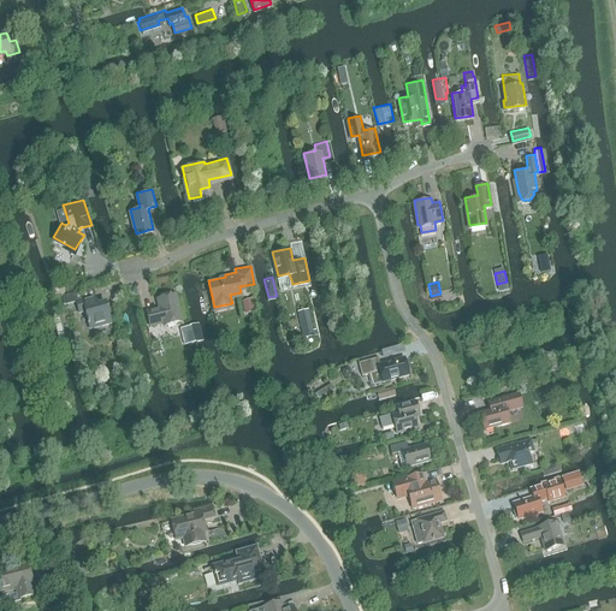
[(75,290),(63,294),(64,301),(76,297),(75,290)]
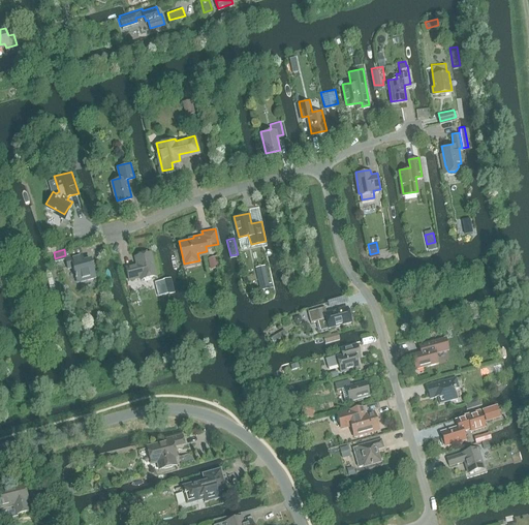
[(141,277),(156,273),(150,250),(135,254),(137,263),(126,265),(129,278),(141,275),(141,277)]
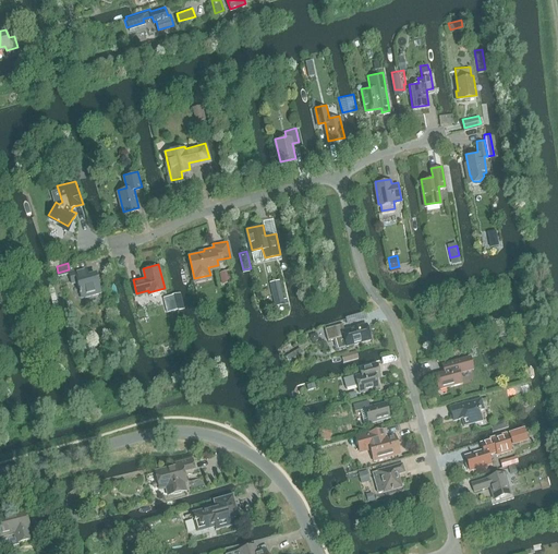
[(86,274),(84,266),(69,271),(72,280),(77,279),(81,293),(93,291),(93,292),(100,290),(96,271),(86,274)]
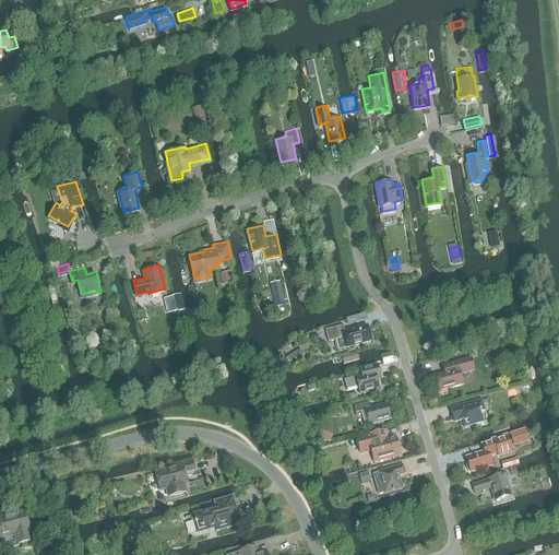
[(225,281),(233,280),(229,269),(223,270),(225,281)]
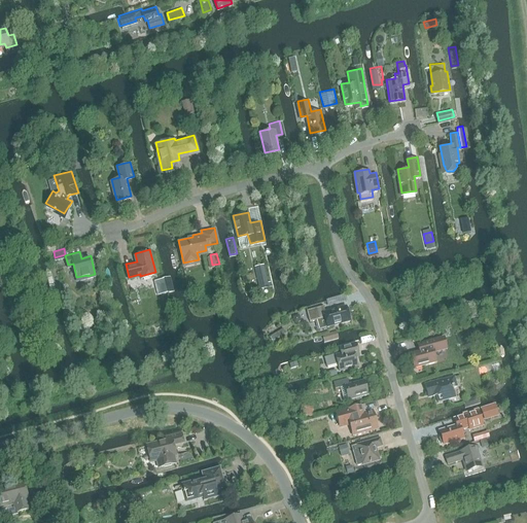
[(262,262),(254,264),(259,286),(271,283),(270,279),(267,279),(262,262)]
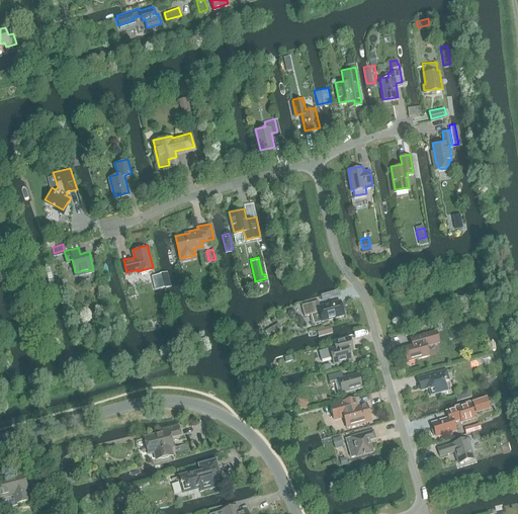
[(167,269),(158,271),(162,285),(170,283),(167,269)]
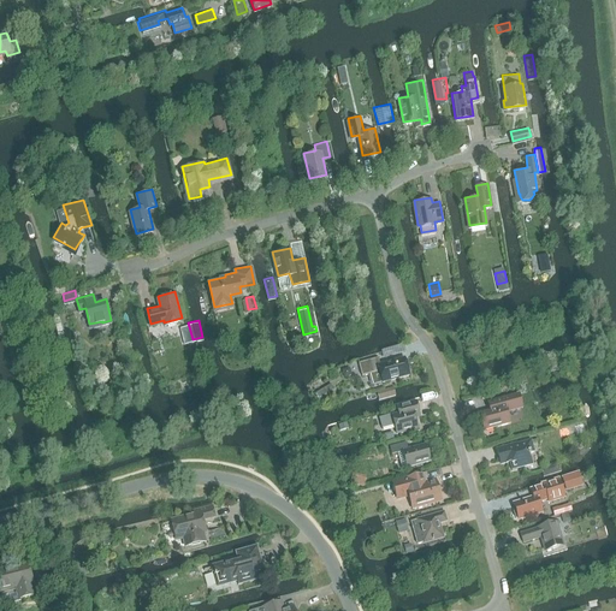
[(193,339),(188,322),(181,325),(184,342),(193,339)]
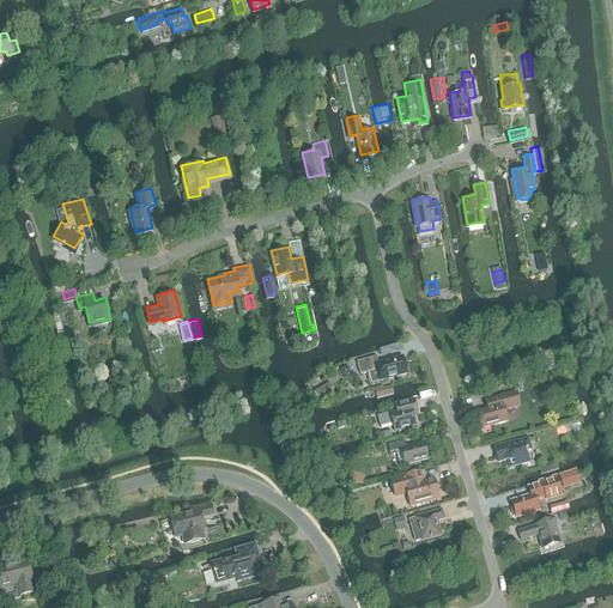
[(378,359),(376,352),(357,358),(360,371),(377,366),(381,377),(407,370),(402,353),(378,359)]
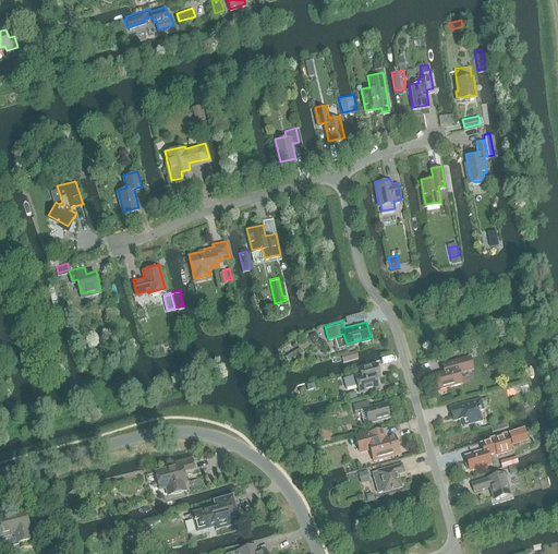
[(474,336),(466,339),(469,346),(476,342),(474,336)]
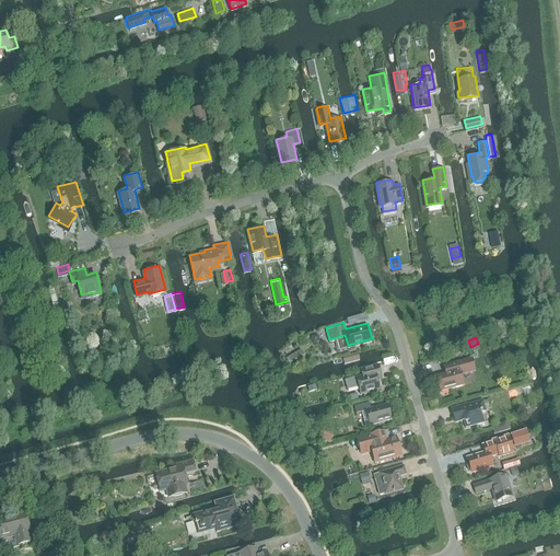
[(345,361),(360,357),(358,349),(342,354),(345,361)]
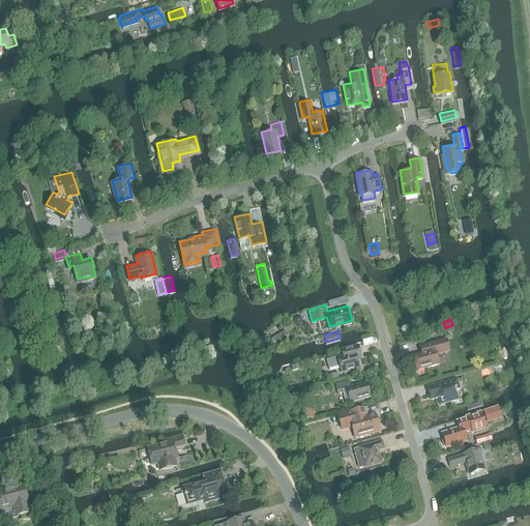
[(416,368),(439,361),(436,349),(441,348),(448,346),(446,337),(423,343),(424,349),(412,352),(416,368)]
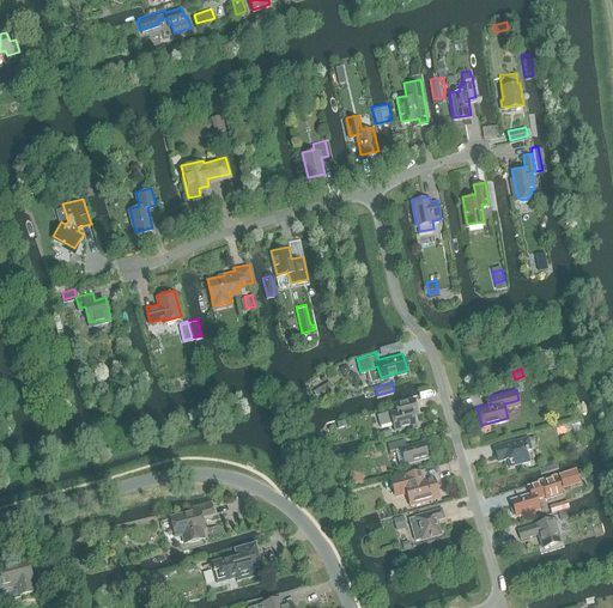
[(414,395),(394,401),(395,402),(396,408),(381,412),(383,423),(393,420),(394,429),(416,423),(413,413),(418,412),(416,403),(414,395)]
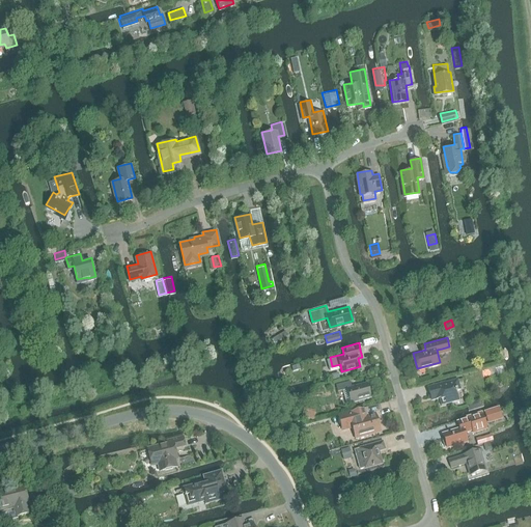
[(502,362),(495,364),(497,371),(504,369),(502,362)]
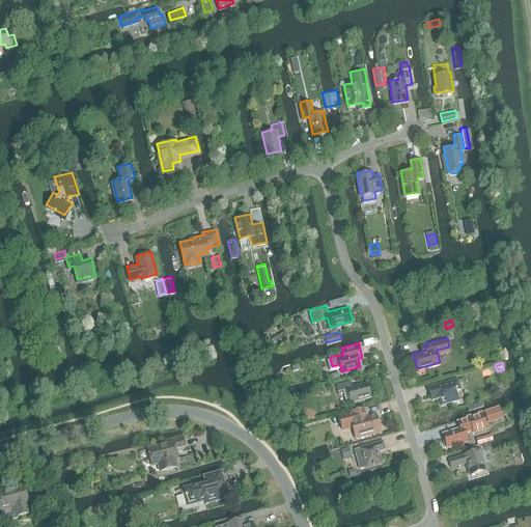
[(459,386),(457,377),(446,380),(428,384),(431,397),(440,395),(442,401),(458,397),(456,388),(457,388),(456,387),(459,386)]
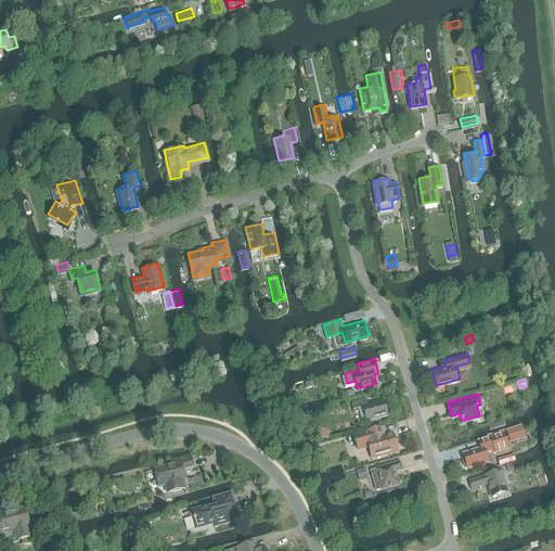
[(365,396),(351,399),(353,407),(358,405),(362,419),(366,418),(366,419),(387,412),(384,397),(368,401),(365,396)]
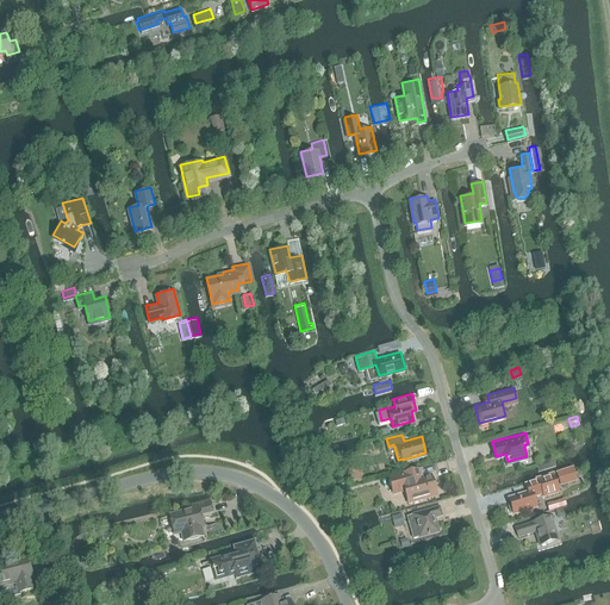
[(349,466),(347,474),(360,479),(362,469),(349,466)]
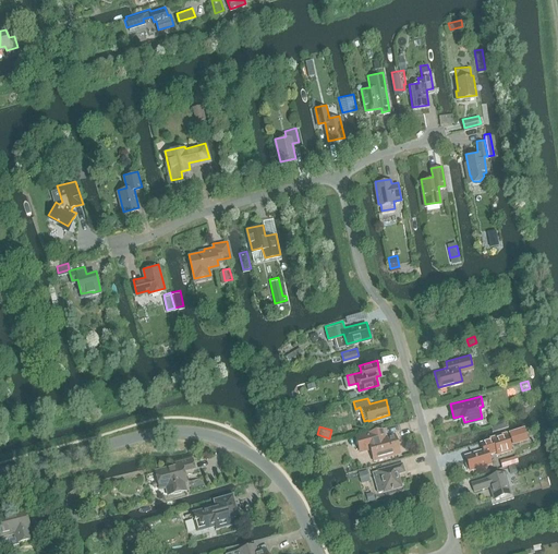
[(383,426),(354,434),(358,445),(370,443),(374,458),(399,450),(395,432),(385,434),(383,426)]
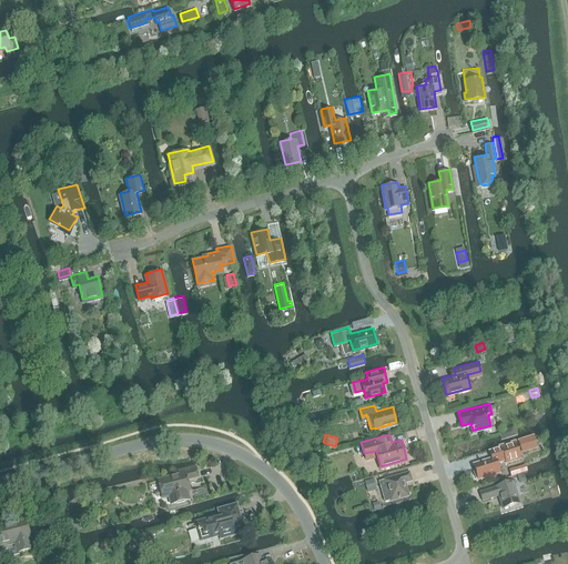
[(525,436),(519,437),(519,439),(523,449),(529,447),(526,436),(525,436)]
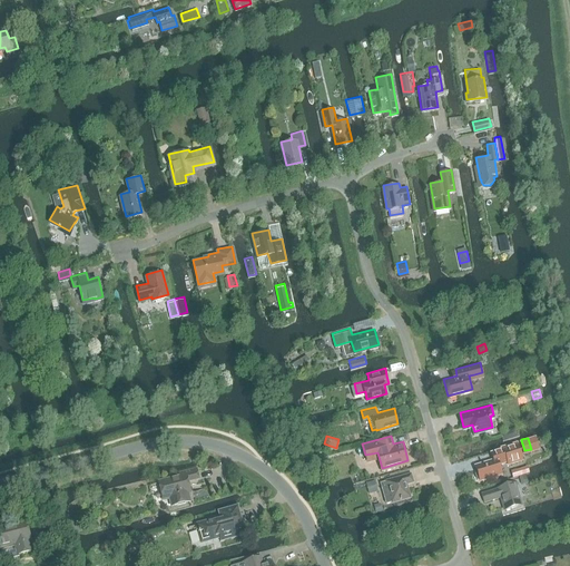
[(526,456),(521,441),(491,450),(493,457),(474,462),(480,478),(501,471),(498,461),(504,460),(505,462),(526,456)]
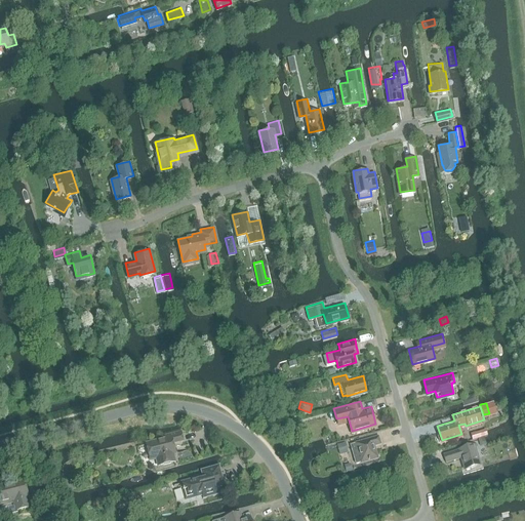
[(150,457),(155,455),(157,464),(176,458),(174,451),(175,450),(172,440),(183,437),(180,429),(165,432),(166,436),(146,440),(150,457)]
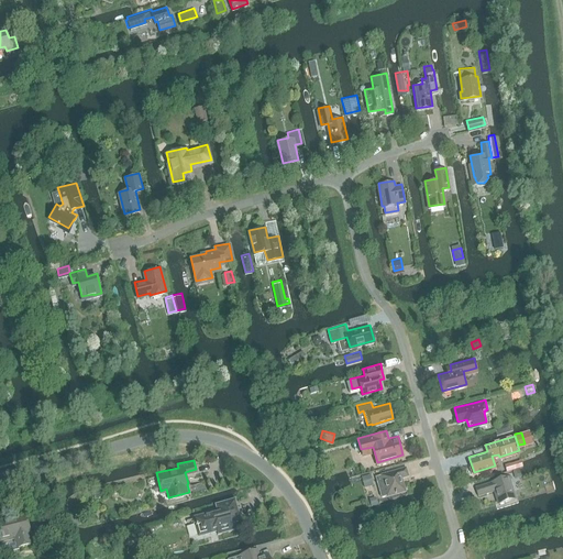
[(390,469),(392,470),(376,474),(382,494),(405,489),(400,475),(408,473),(406,466),(390,469)]
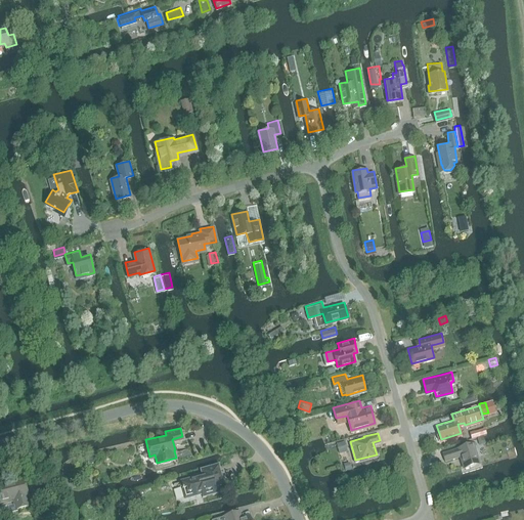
[(479,461),(473,441),(442,451),(445,459),(460,453),(464,466),(479,461)]
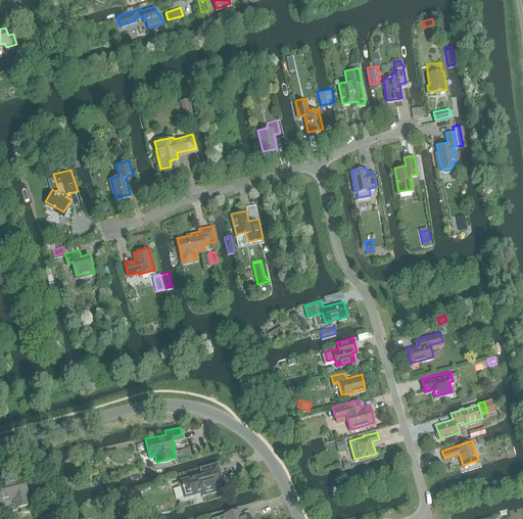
[(95,451),(83,454),(85,461),(97,458),(95,451)]
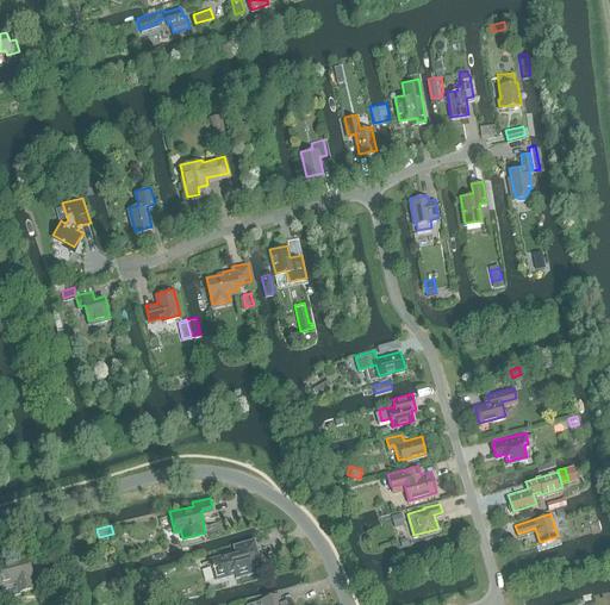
[(253,569),(250,562),(255,560),(254,554),(257,553),(254,538),(235,543),(236,550),(210,557),(212,566),(213,566),(216,575),(228,572),(228,573),(235,571),(236,574),(253,569)]
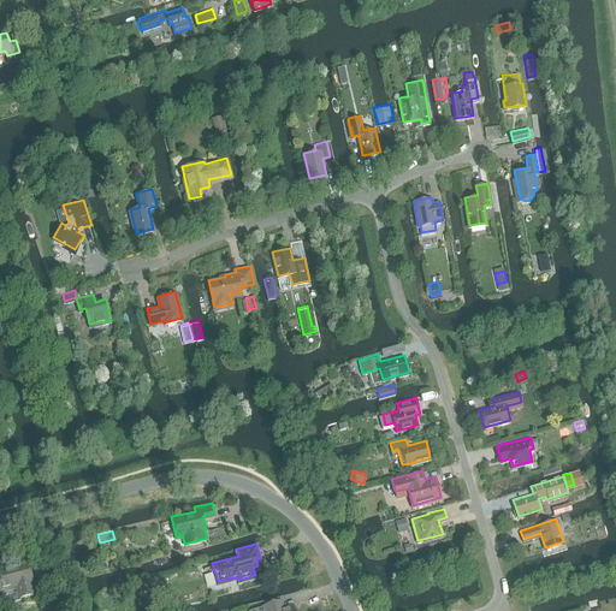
[(0,598),(19,593),(21,595),(33,592),(30,580),(33,579),(28,559),(0,565),(0,598)]
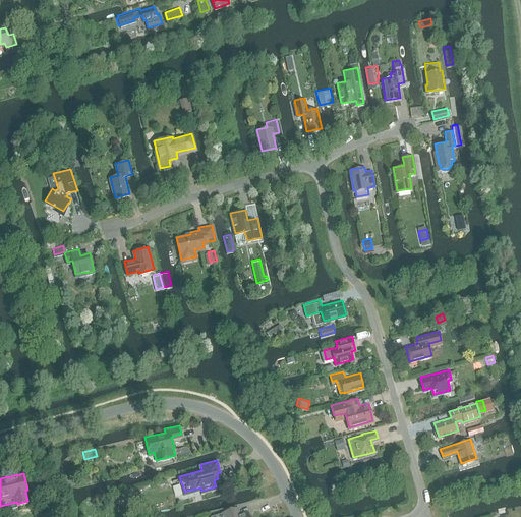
[(223,512),(211,516),(249,516),(247,510),(240,512),(238,506),(222,511),(223,512)]
